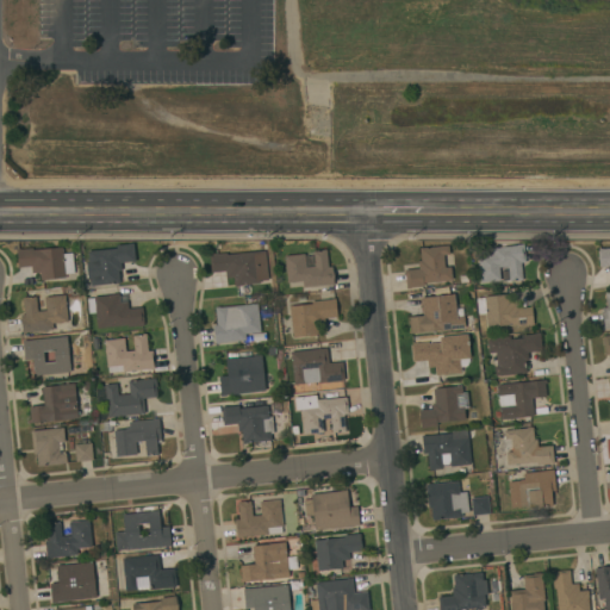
[(117,248),(116,246),(129,244),(134,243),(135,261),(120,263),(122,271),(118,272),(119,284),(111,285),(111,284),(91,286),(91,279),(88,279),(86,262),(88,262),(87,251),(117,248)]
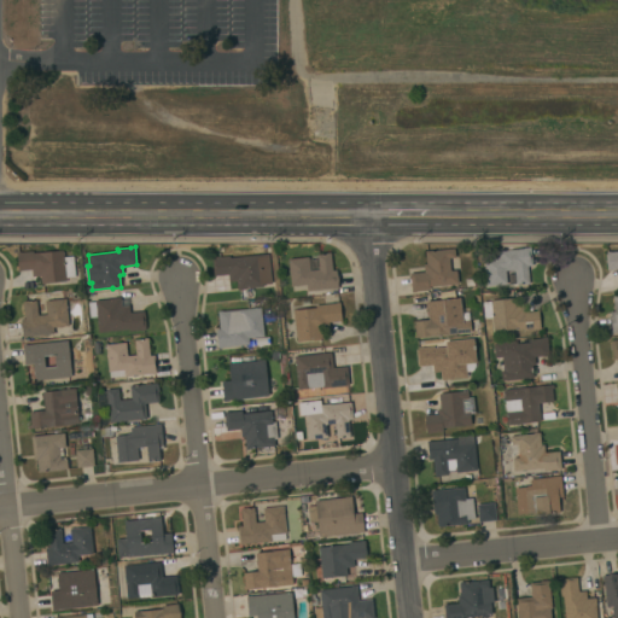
[(529,284),(522,285),(522,284),(516,285),(516,283),(507,284),(507,285),(487,286),(483,260),(499,257),(499,251),(524,249),(530,248),(532,266),(528,267),(529,284)]
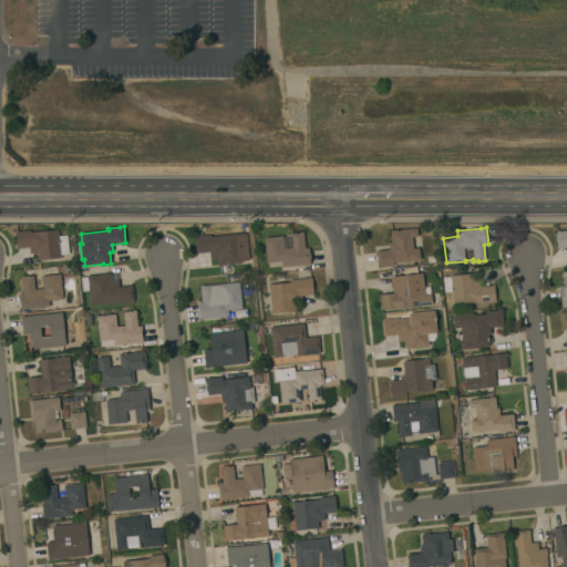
[(393,264),(393,266),(382,267),(382,268),(378,268),(375,251),(389,249),(388,243),(391,243),(390,230),(397,229),(397,230),(416,228),(418,236),(412,237),(413,249),(419,248),(420,260),(393,264)]
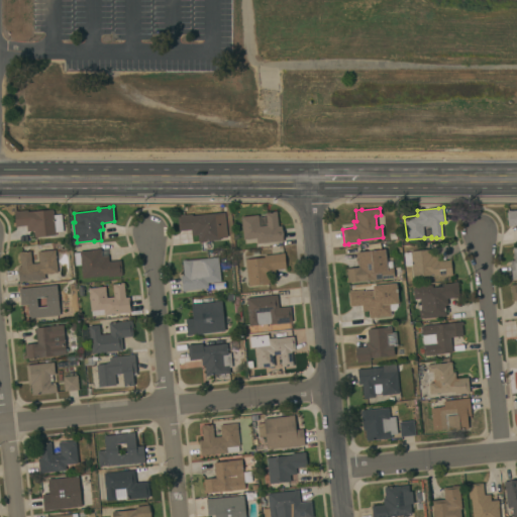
[(53,209),(53,215),(61,214),(63,231),(55,232),(56,235),(34,237),(33,231),(26,231),(26,225),(16,226),(16,227),(15,228),(13,211),(16,211),(27,210),(27,212),(53,209)]
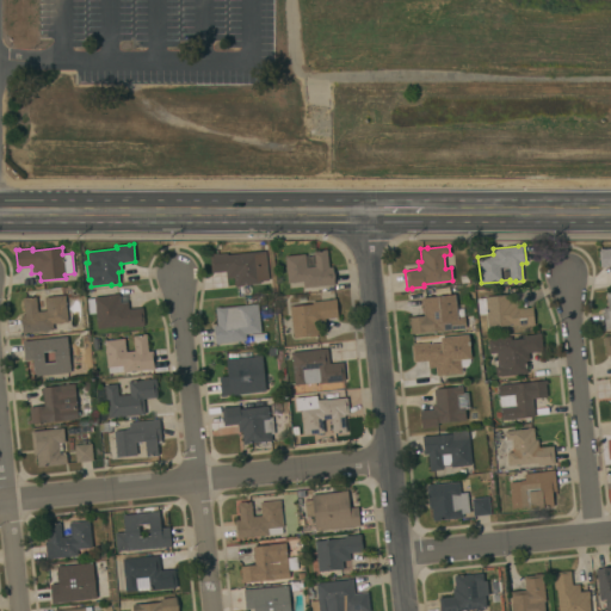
[(610,266),(600,267),(598,252),(599,252),(599,250),(603,250),(610,248),(610,266)]
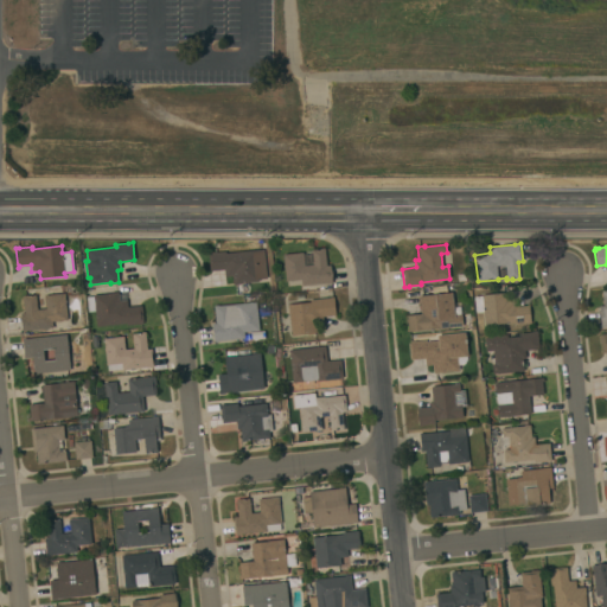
[(282,255),(302,253),(304,266),(313,266),(311,250),(318,250),(317,249),(324,248),(326,267),(330,266),(332,283),(326,285),(326,283),(301,286),(300,280),(286,282),(282,255)]
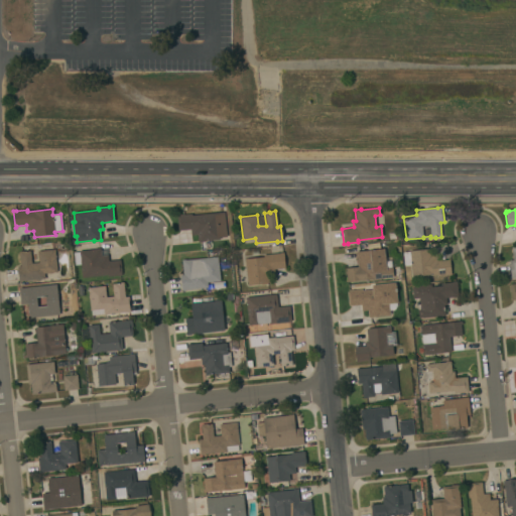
[(224,212),(227,237),(219,238),(219,240),(198,242),(198,235),(190,236),(190,230),(178,231),(176,217),(177,217),(177,215),(182,215),(191,214),(191,216),(224,212)]
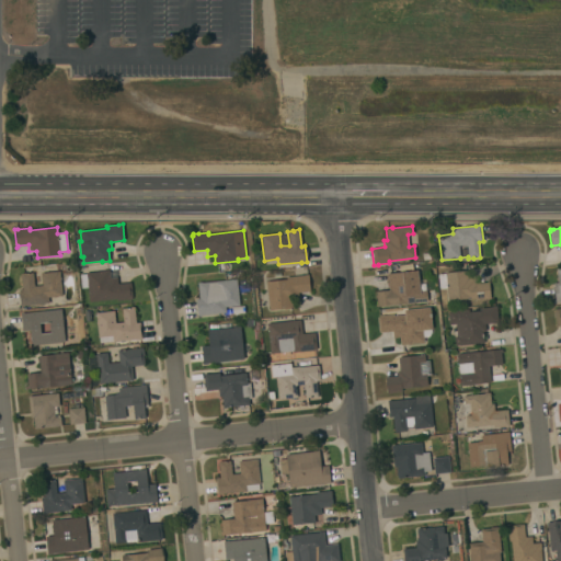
[(89,302),(88,288),(81,288),(80,275),(87,274),(86,273),(102,272),(102,271),(110,271),(110,278),(117,277),(117,285),(130,283),(133,298),(132,298),(132,300),(127,300),(127,299),(116,301),(116,299),(89,302)]
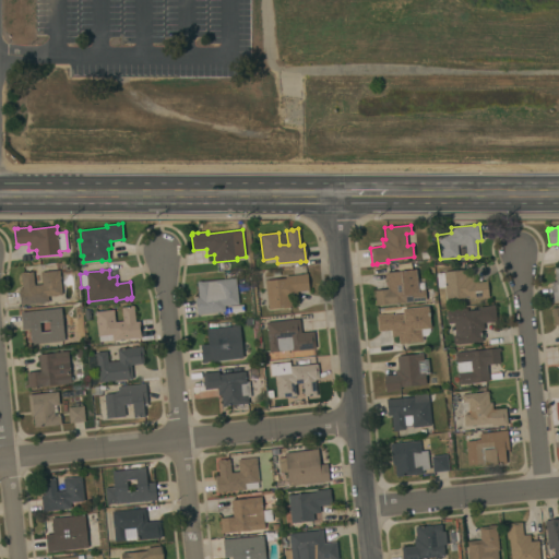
[(376,306),(375,290),(388,289),(385,273),(416,270),(419,301),(376,306)]
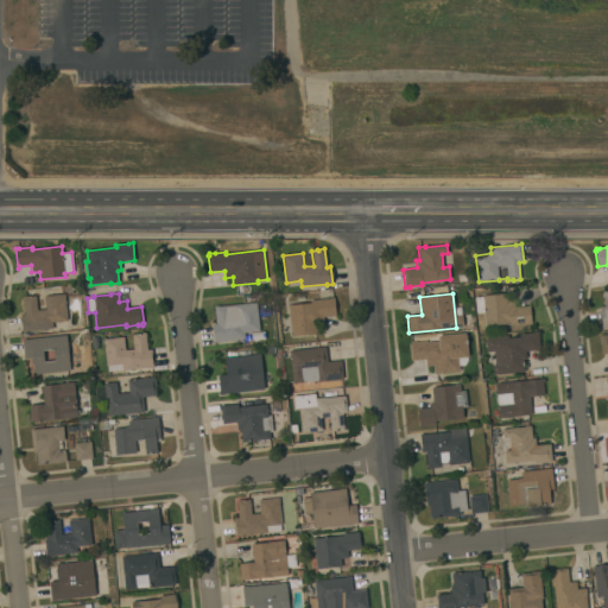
[(506,293),(507,299),(515,299),(517,308),(530,306),(531,324),(515,325),(515,324),(507,324),(486,327),(483,312),(476,314),(474,298),(482,297),(482,296),(506,293)]
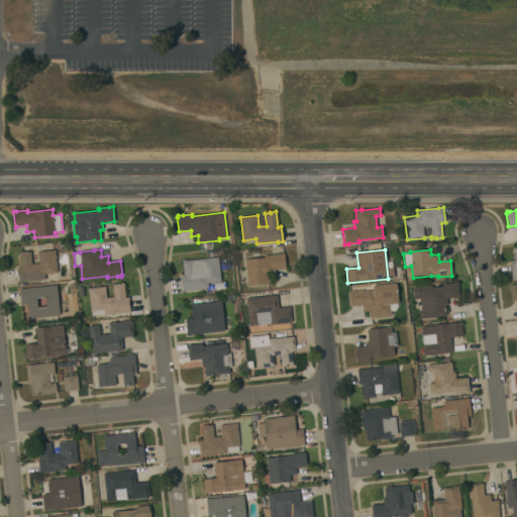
[(22,282),(22,283),(18,283),(17,268),(20,267),(19,251),(24,251),(30,251),(31,264),(38,263),(37,251),(55,250),(57,273),(44,274),(44,280),(22,282)]
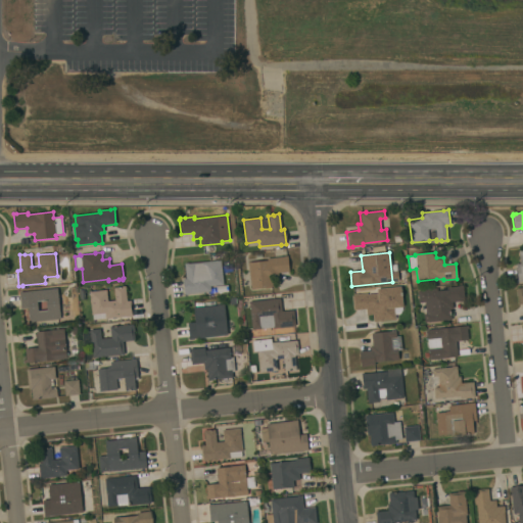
[(248,263),(267,260),(267,258),(287,256),(288,273),(287,273),(287,272),(277,273),(278,282),(272,283),(272,287),(271,287),(271,288),(265,288),(250,289),(248,263)]
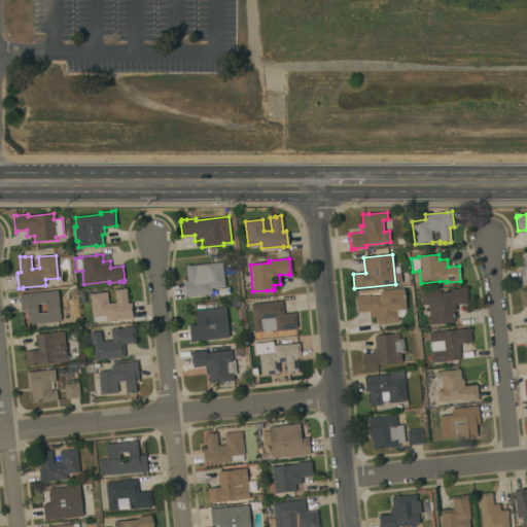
[(221,262),(224,287),(211,288),(212,293),(185,296),(183,282),(187,281),(185,266),(189,266),(221,262)]
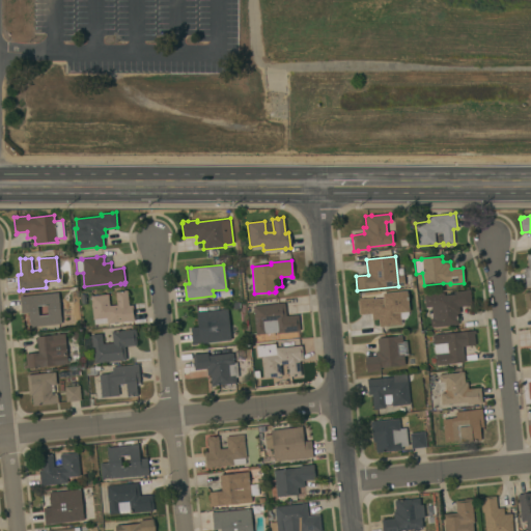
[(219,298),(219,290),(231,289),(232,297),(219,298)]
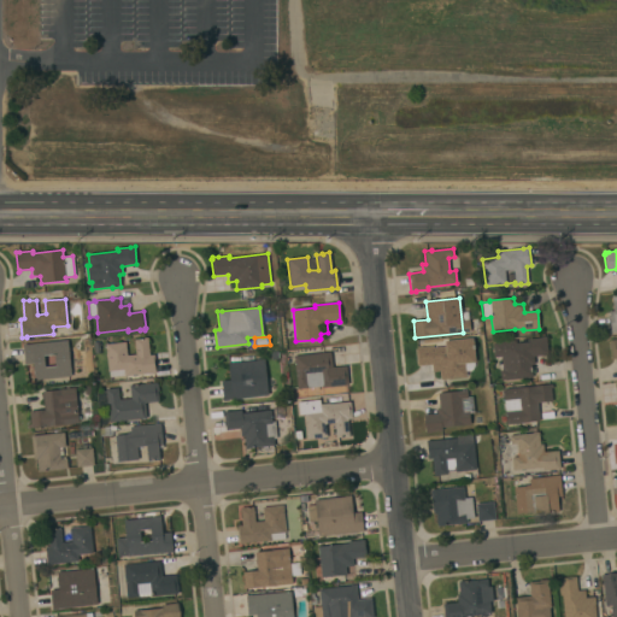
[(529,342),(528,339),(540,338),(540,336),(546,336),(547,356),(533,357),(534,364),(532,365),(533,378),(527,378),(526,377),(503,380),(503,371),(509,370),(507,358),(501,359),(499,345),(529,342)]
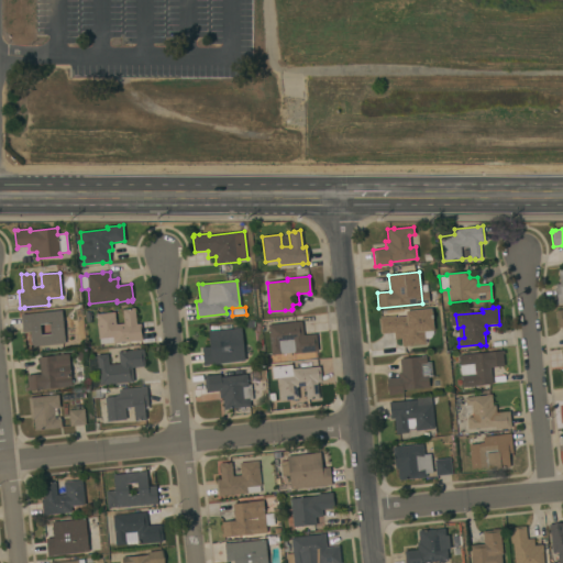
[(114,312),(117,324),(123,323),(122,309),(134,308),(136,324),(141,323),(142,341),(138,341),(113,343),(100,344),(99,339),(98,340),(96,313),(114,312)]
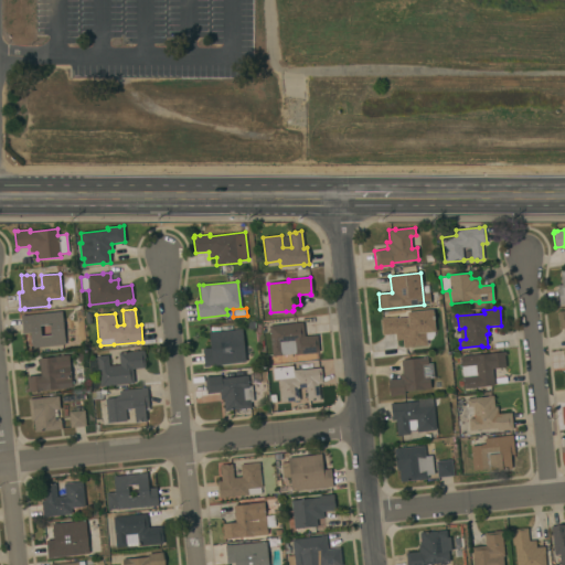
[(435,331),(426,332),(427,344),(411,347),(411,348),(404,348),(403,340),(396,341),(395,333),(382,336),(380,320),(381,320),(381,318),(386,317),(386,318),(396,317),(396,319),(407,317),(406,313),(433,310),(435,331)]
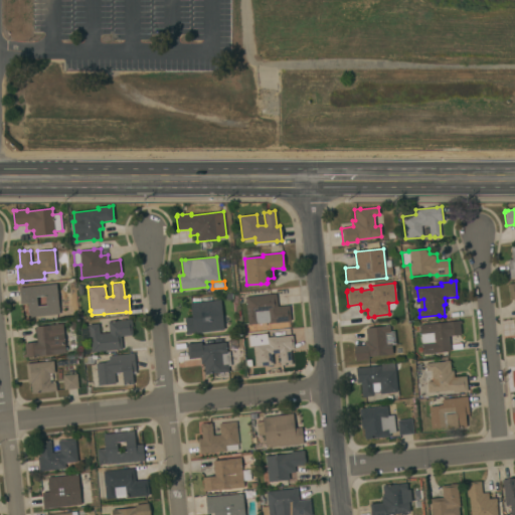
[(29,318),(27,303),(20,304),(18,288),(22,287),(22,288),(56,284),(56,291),(60,291),(60,297),(57,298),(59,314),(29,318)]
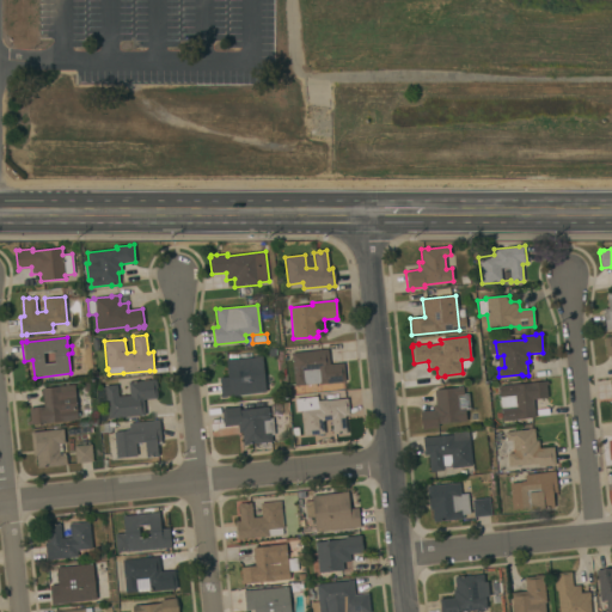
[(328,349),(330,365),(343,363),(346,383),(319,385),(319,384),(294,386),(291,353),(328,349)]
